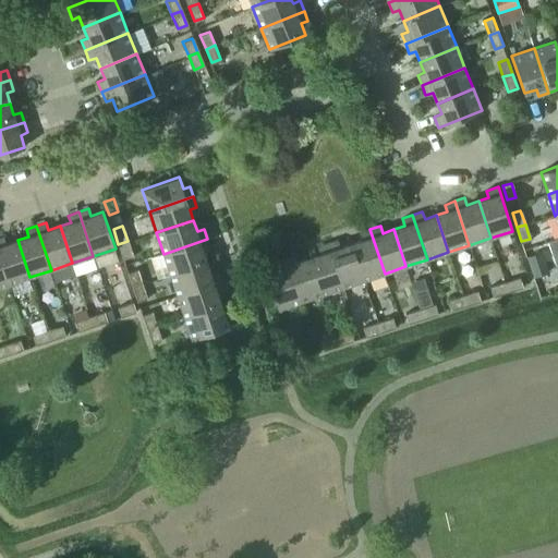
[(364,280),(385,274),(370,229),(360,232),(362,240),(351,243),(364,280)]
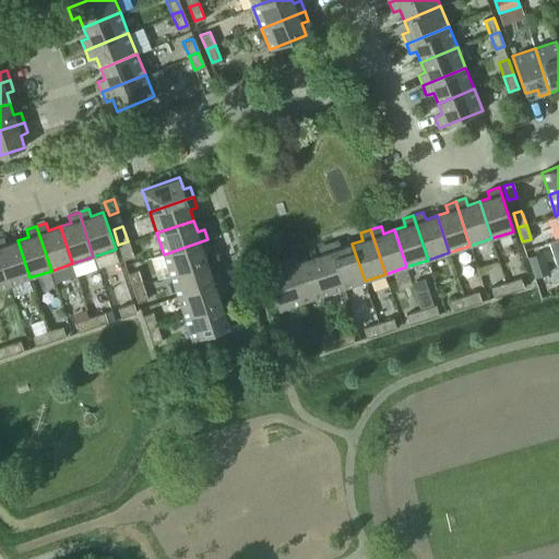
[(0,259),(9,285),(30,277),(18,240),(7,245),(3,237),(0,238),(0,259)]
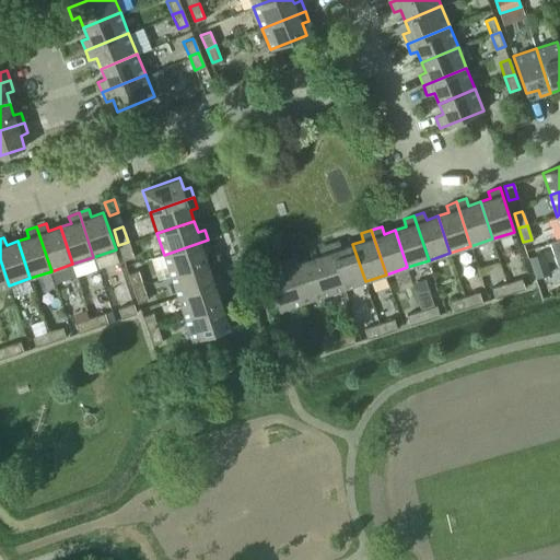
[(164,255),(171,276),(208,264),(205,253),(211,249),(208,240),(164,255)]
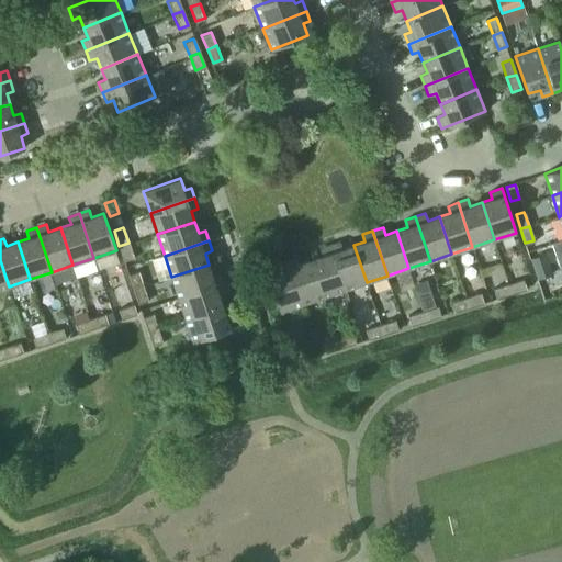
[(345,290),(367,282),(353,245),(343,249),(340,242),(330,245),(345,290)]
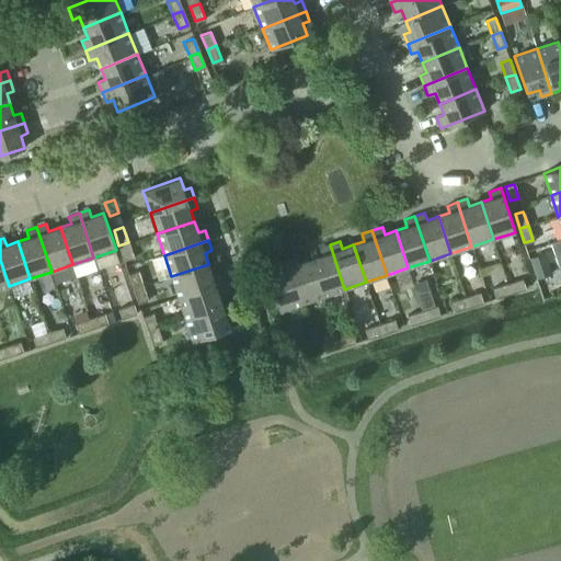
[(128,242),(118,245),(124,260),(133,256),(128,242)]
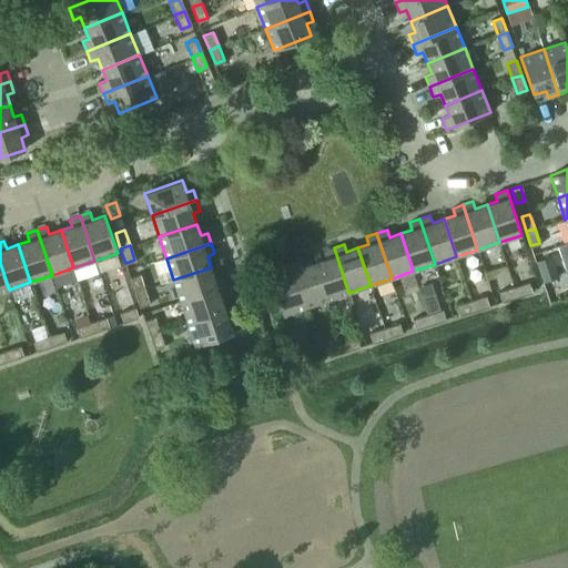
[(327,300),(348,293),(334,247),(324,251),(326,259),(314,262),(327,300)]
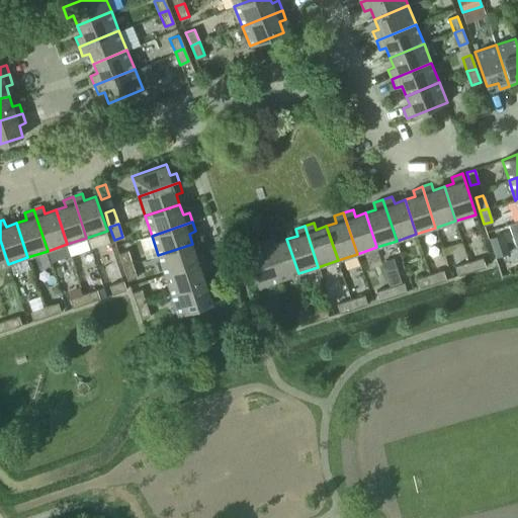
[(503,233),(489,238),(496,256),(509,252),(503,233)]
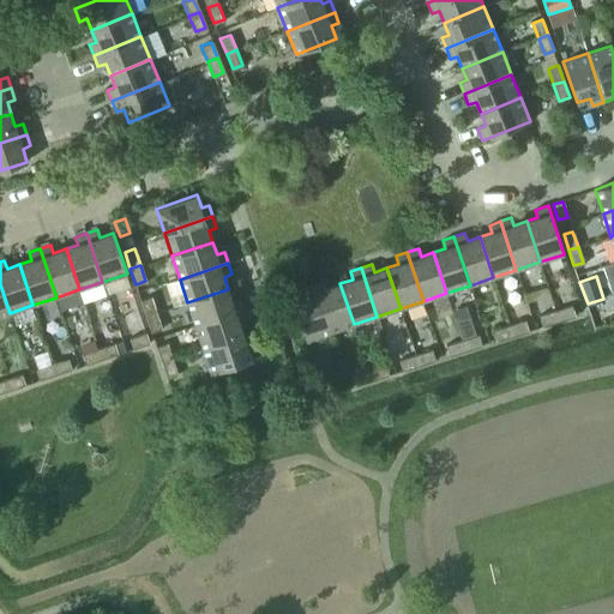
[(330,332),(354,324),(339,283),(327,288),(325,280),(314,283),(330,332)]
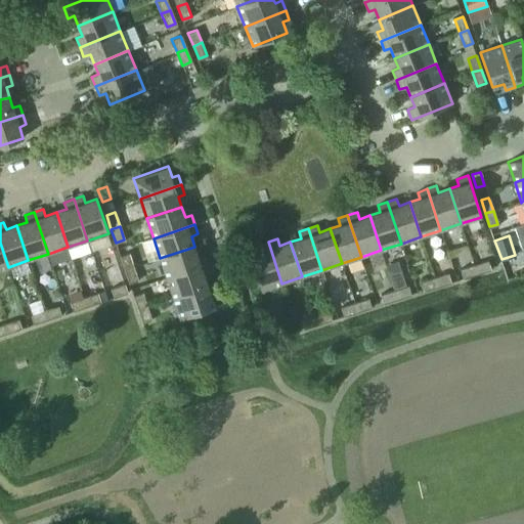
[(261,291),(281,284),(268,242),(259,245),(261,252),(250,255),(261,291)]
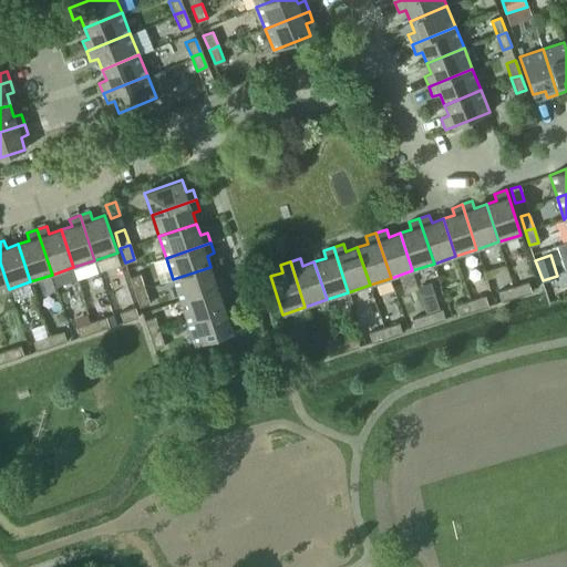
[(214,278),(210,267),(173,279),(181,301),(225,286),(222,276),(214,278)]
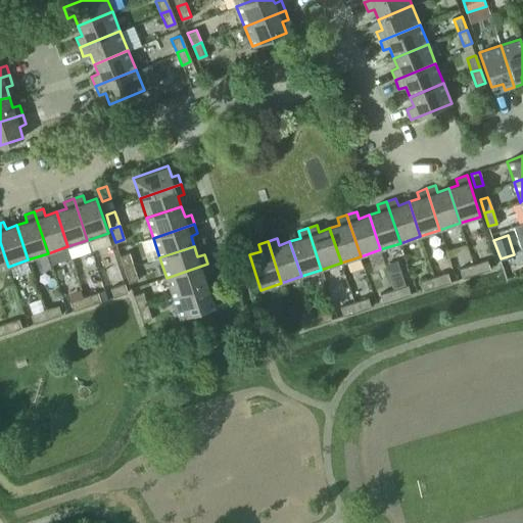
[(125,269),(133,266),(128,252),(120,255),(125,269)]
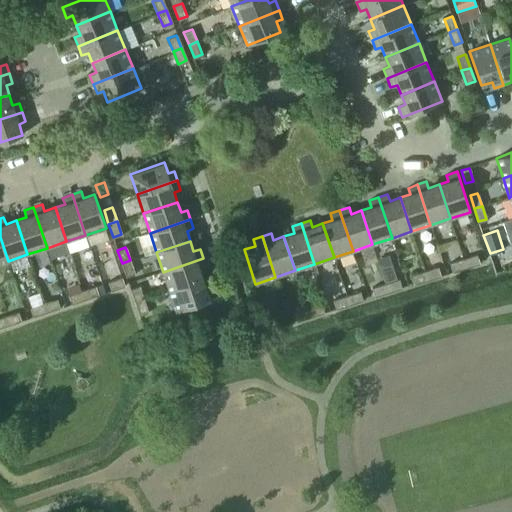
[(478,263),(476,254),(463,258),(465,267),(478,263)]
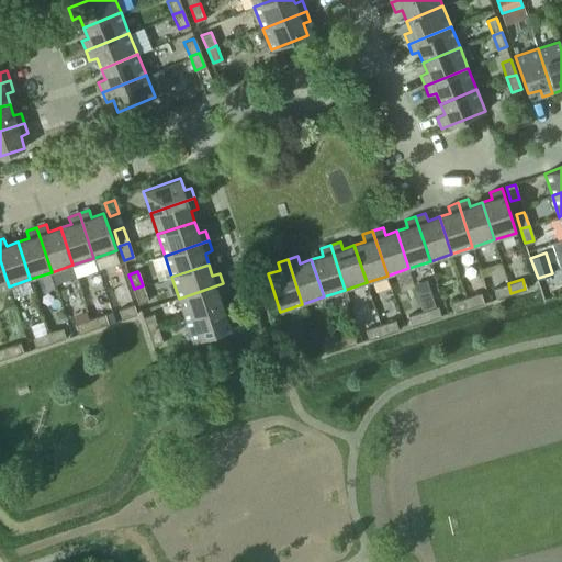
[(226,293),(223,283),(179,299),(186,319),(223,307),(220,295),(226,293)]
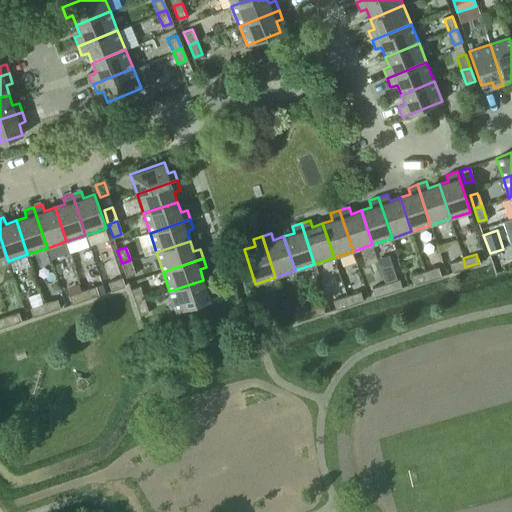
[(465,267),(463,258),(449,263),(452,271),(465,267)]
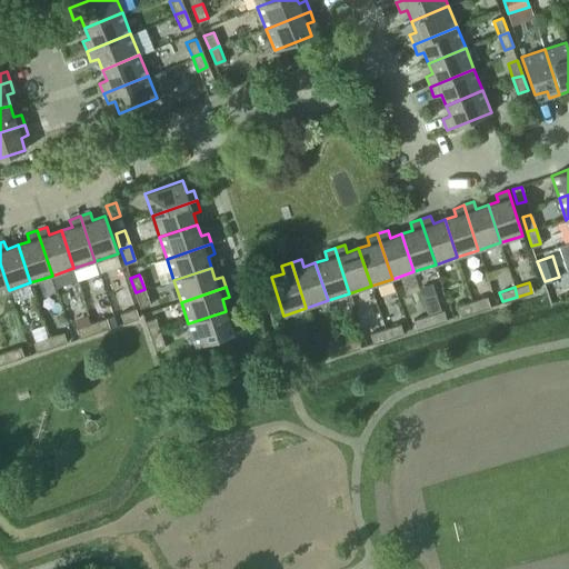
[(145,289),(136,292),(140,306),(150,303),(145,289)]
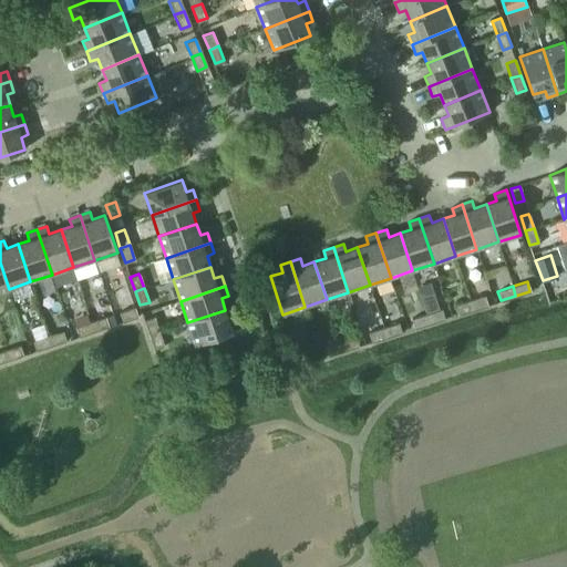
[(437,302),(433,290),(421,295),(425,307),(437,302)]
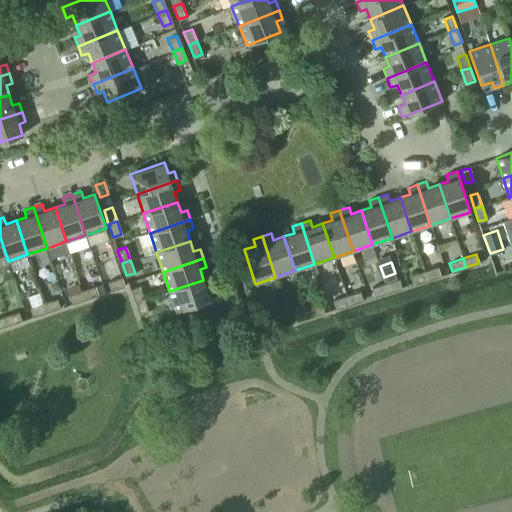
[(439,274),(437,266),(424,270),(426,279),(439,274)]
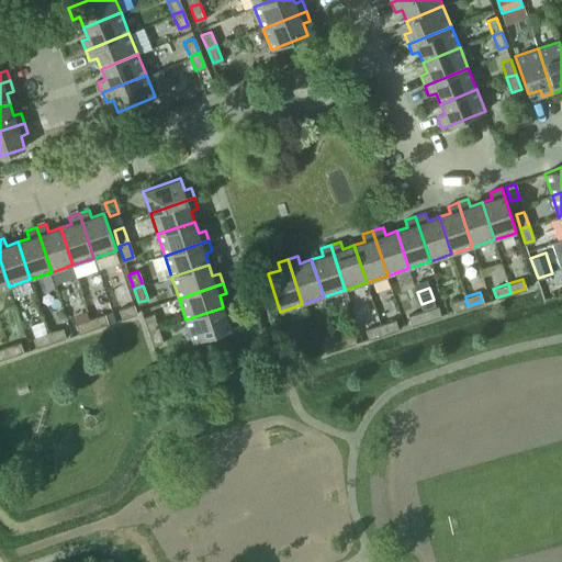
[(468,306),(465,296),(451,302),(453,311),(468,306)]
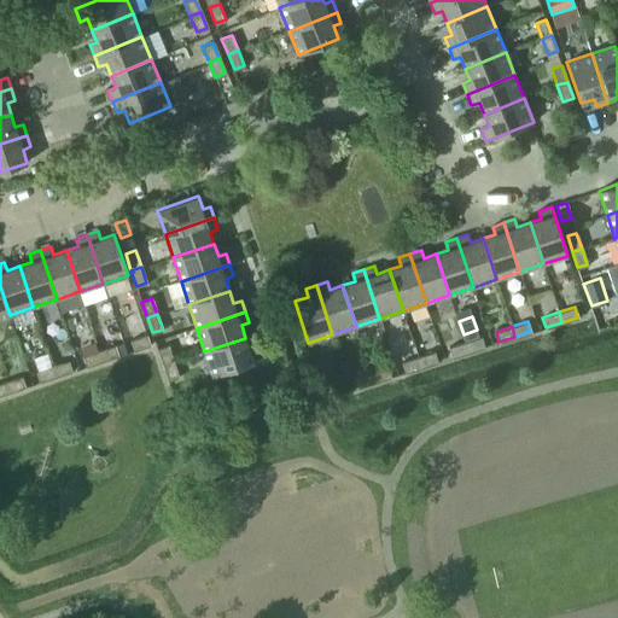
[(151,345),(147,334),(130,340),(134,351),(151,345)]
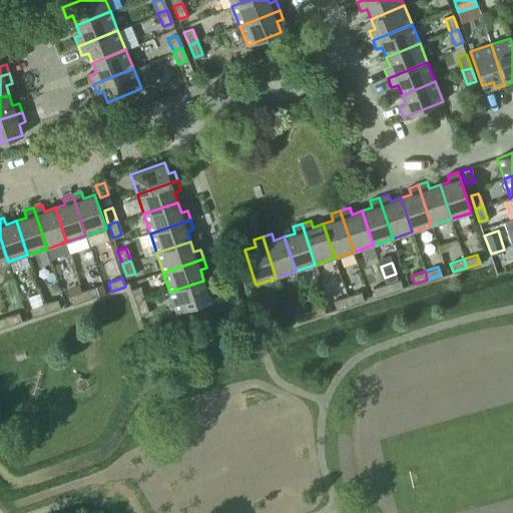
[(401,288),(399,280),(386,284),(388,293),(401,288)]
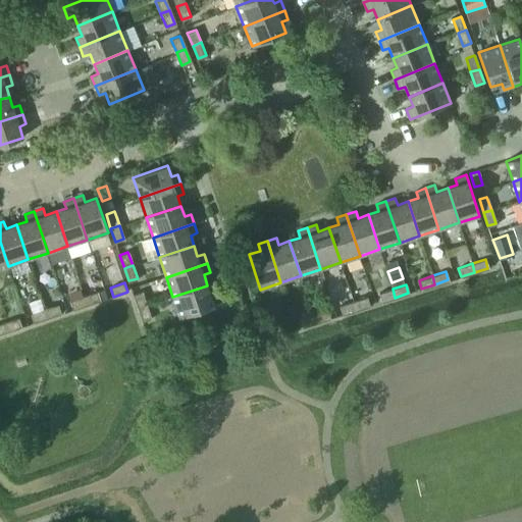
[(210,296),(207,285),(172,297),(179,317),(220,304),(217,293),(210,296)]
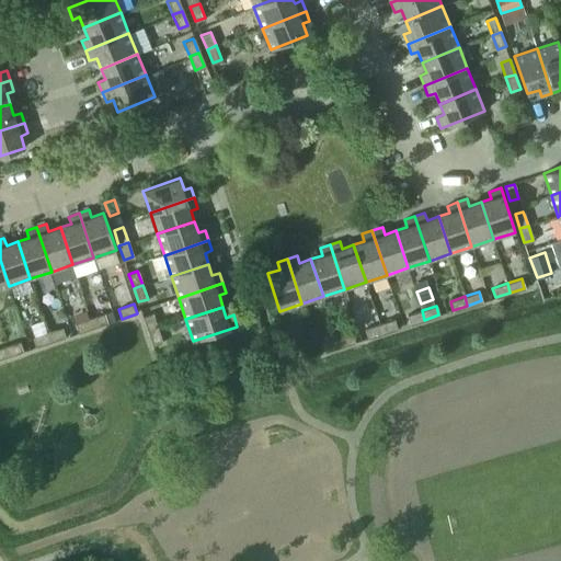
[(411,324),(424,320),(422,310),(408,316),(411,324)]
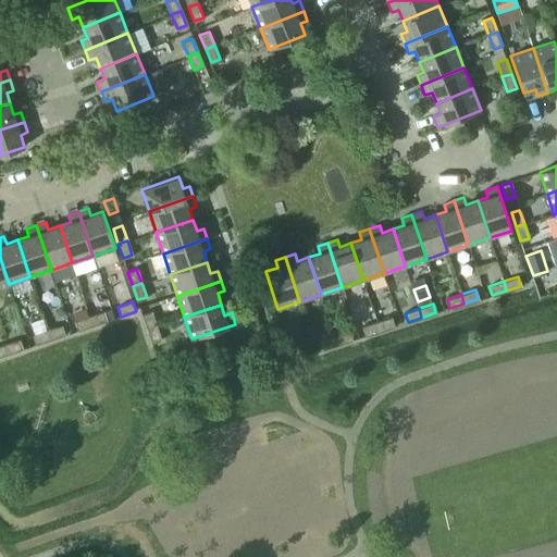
[(93,326),(108,321),(104,311),(89,316),(93,326)]
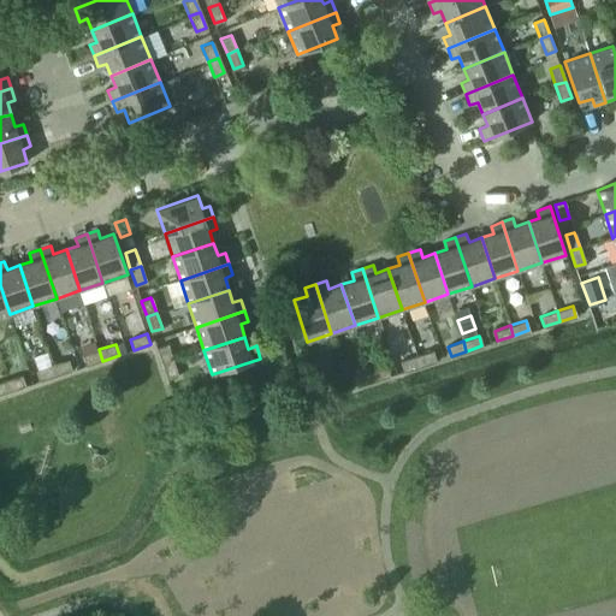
[(161,362),(172,359),(166,344),(157,347),(161,362)]
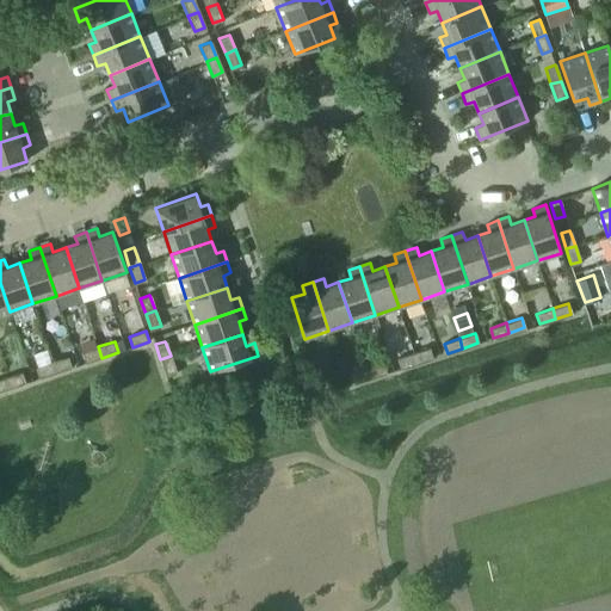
[(86,363),(102,358),(98,346),(82,352),(86,363)]
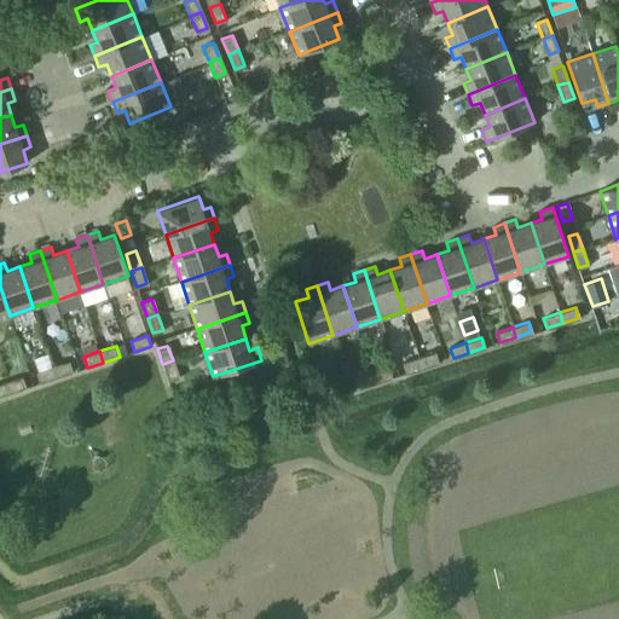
[(421,368),(437,363),(433,352),(417,358),(421,368)]
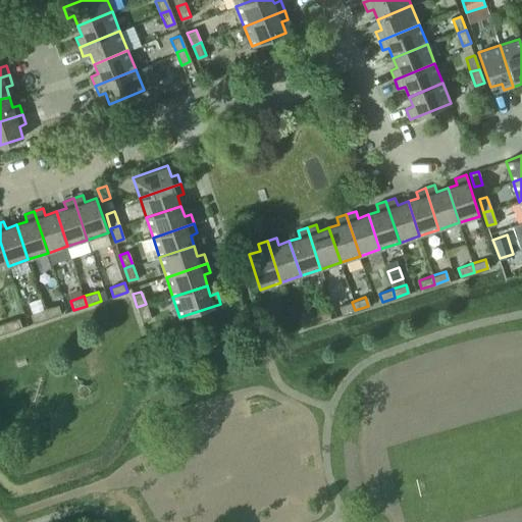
[(342,314),(355,310),(352,302),(338,306),(342,314)]
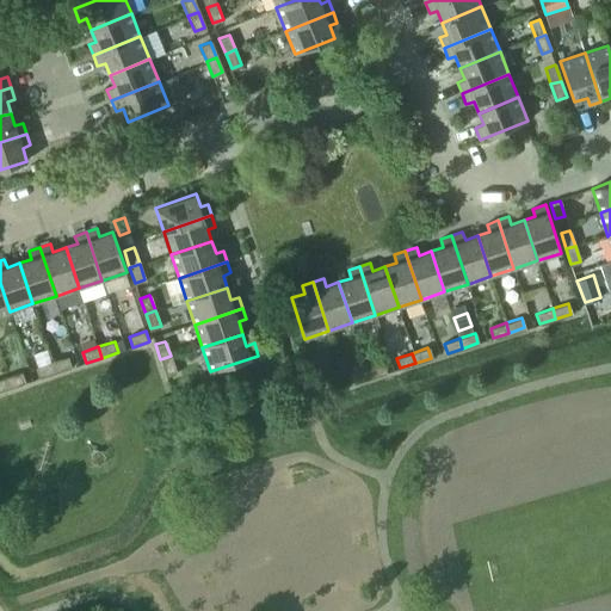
[(171,356),(160,359),(166,375),(176,371),(171,356)]
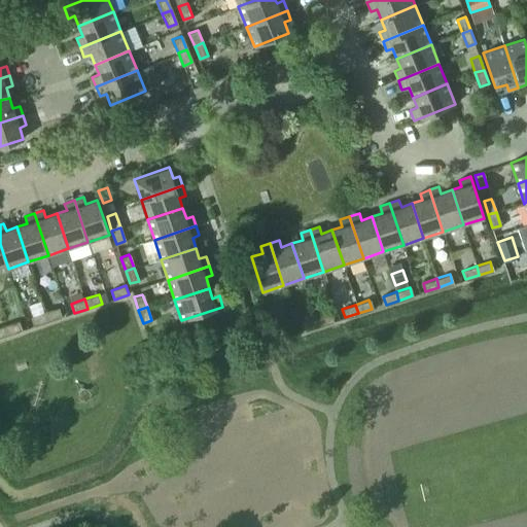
[(48,322),(62,317),(59,308),(45,312),(48,322)]
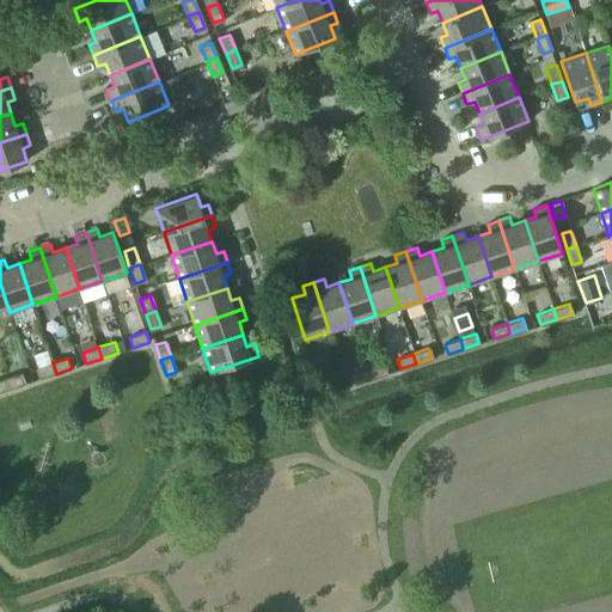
[(40,379),(56,374),(53,362),(36,368),(40,379)]
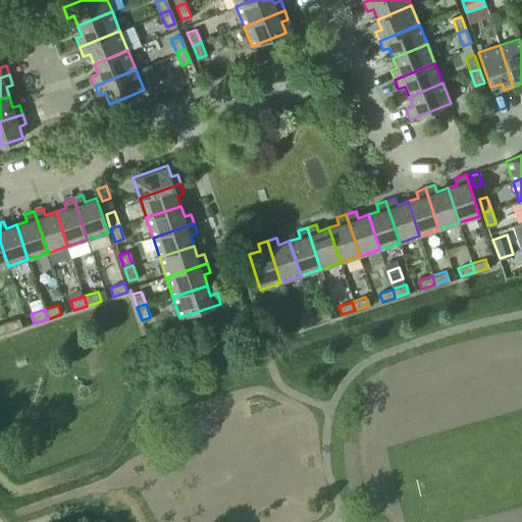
[(315,322),(328,318),(326,309),(313,313),(315,322)]
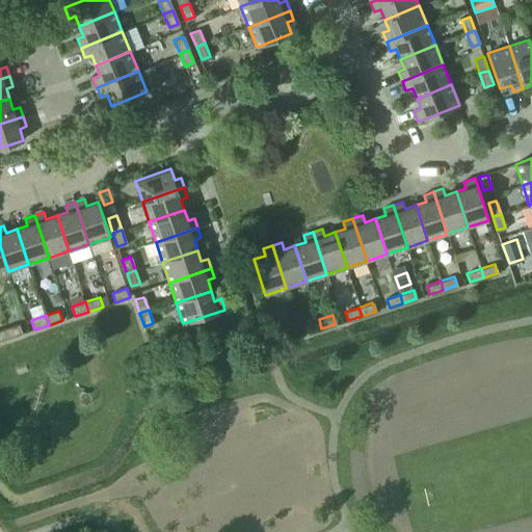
[(308,333),(321,328),(319,319),(306,324),(308,333)]
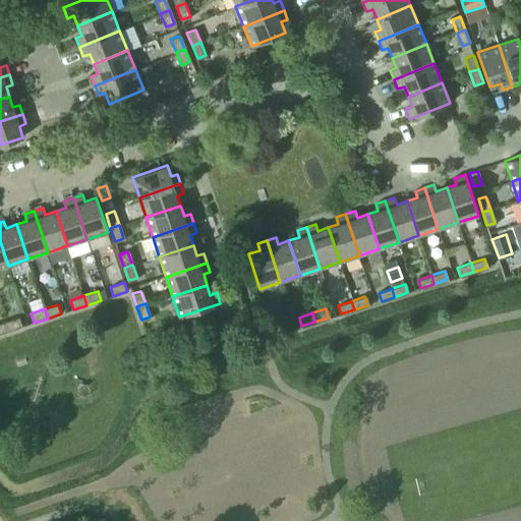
[(8,331),(21,327),(18,317),(5,322),(8,331)]
